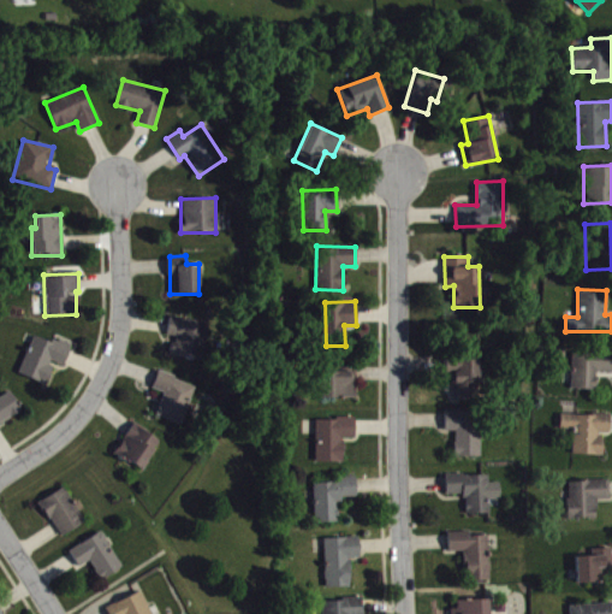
[(207,322),(170,317),(167,335),(172,336),(170,355),(202,359),(207,322)]
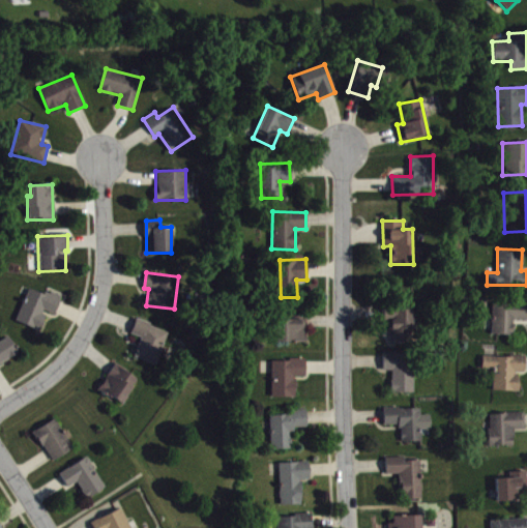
[(16,321),(38,330),(47,311),(55,314),(61,298),(30,286),(16,321)]
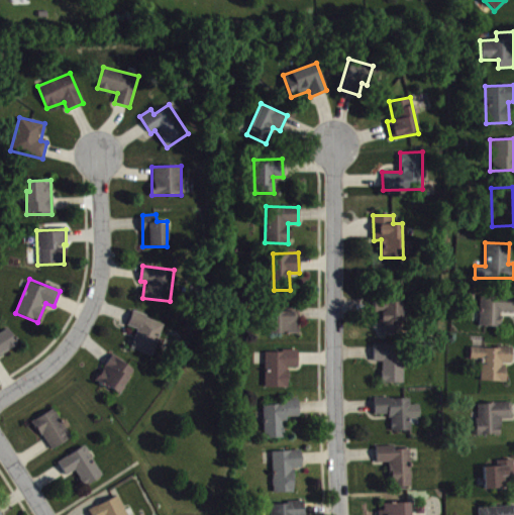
[(500,326),(500,311),(513,311),(513,305),(513,294),(480,294),(479,326),(500,326)]
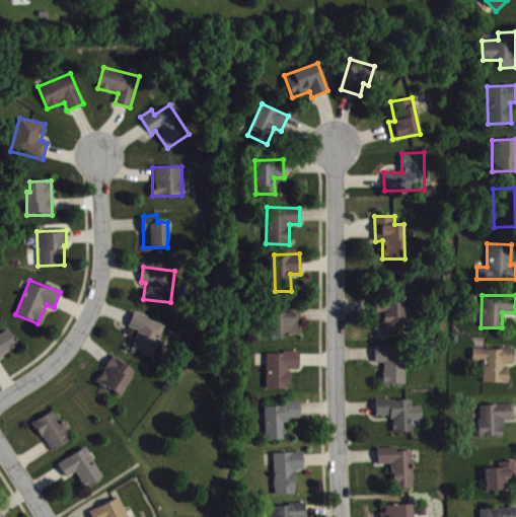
[(403,303),(377,302),(376,314),(380,314),(380,325),(386,325),(386,336),(403,336),(403,303)]
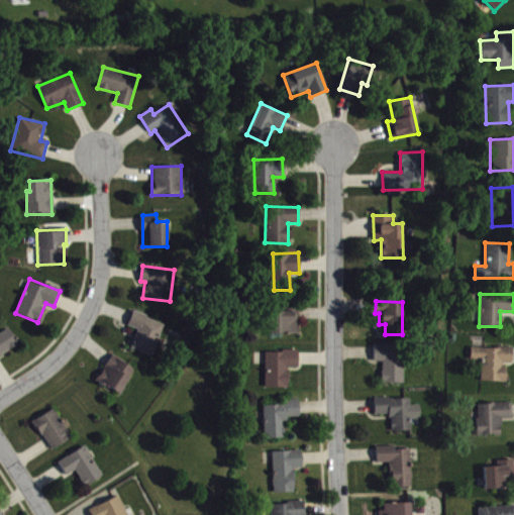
[(299,333),(299,307),(268,308),(268,334),(299,333)]
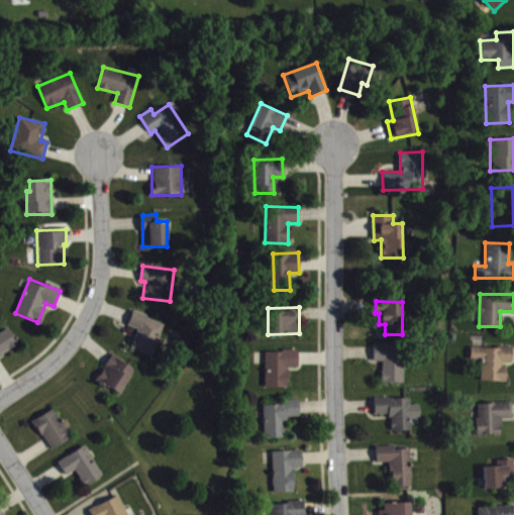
[(164,323),(132,312),(127,325),(137,329),(131,347),(152,355),(164,323)]
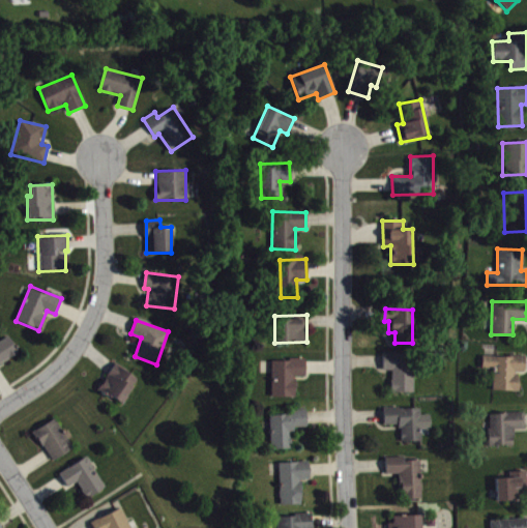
[(0,363),(18,353),(7,335),(0,340),(0,363)]
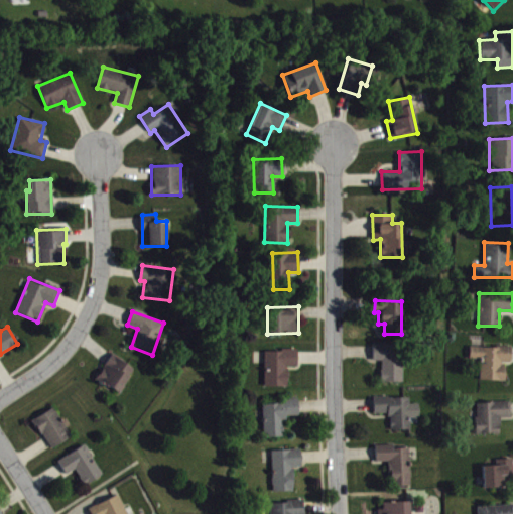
[(402,382),(401,344),(373,344),(373,361),(381,361),(381,382),(402,382)]
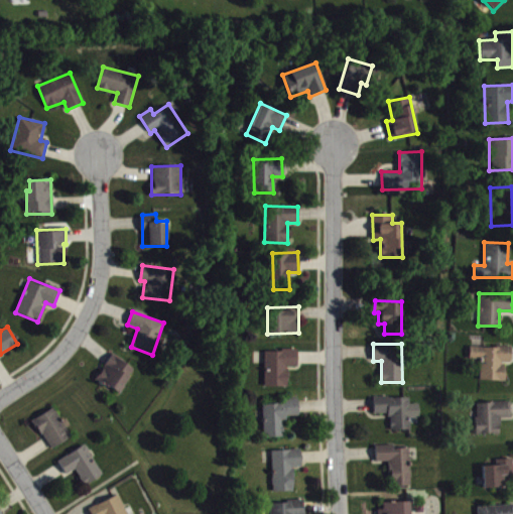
[(505,380),(505,363),(511,363),(511,347),(470,346),(469,362),(480,362),(480,380),(505,380)]
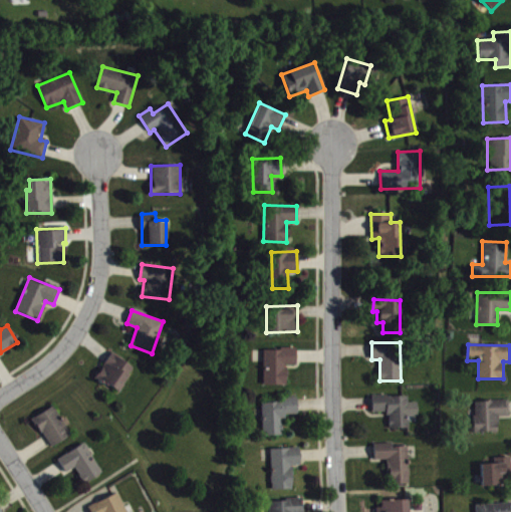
[(296,348),(264,348),(263,386),(286,386),(286,364),(296,364),(296,348)]
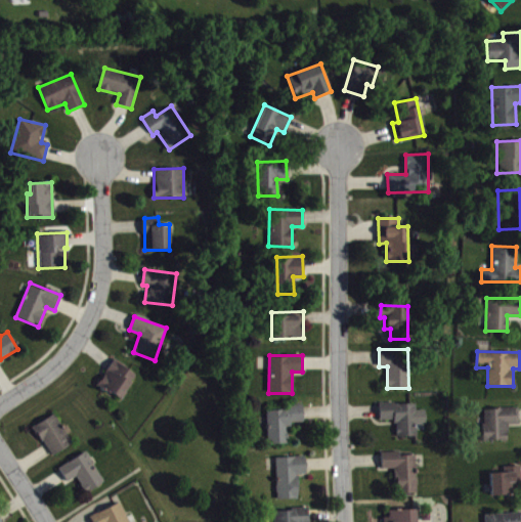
[(96,385),(120,399),(135,374),(113,359),(96,385)]
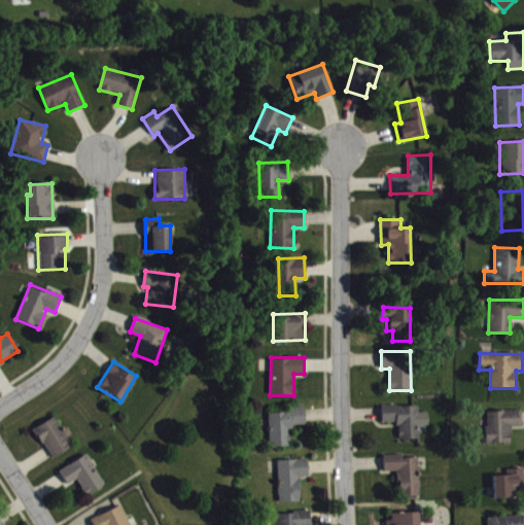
[(382,422),(397,422),(398,440),(419,439),(419,426),(428,426),(427,412),(418,413),(418,405),(381,406),(382,422)]
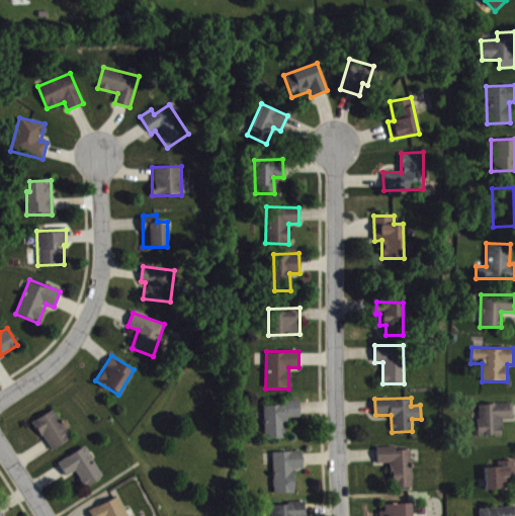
[(264,406),(265,439),(286,438),(285,418),(299,417),(299,400),(283,401),(283,405),(264,406)]
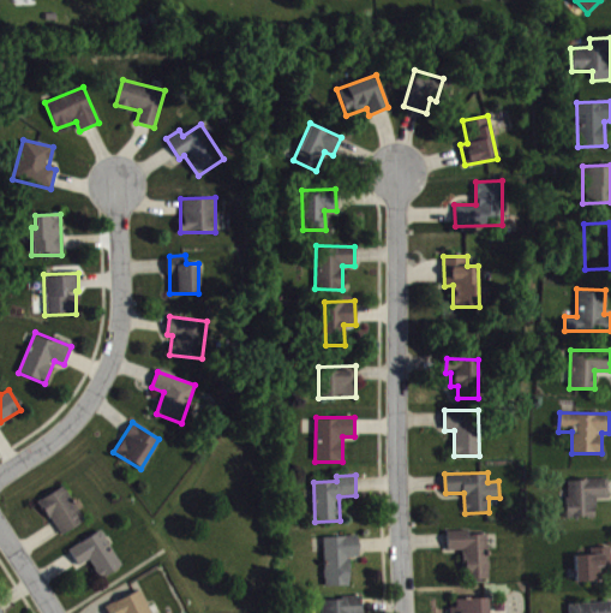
[(569,518),(595,517),(595,498),(609,497),(607,480),(568,480),(569,518)]
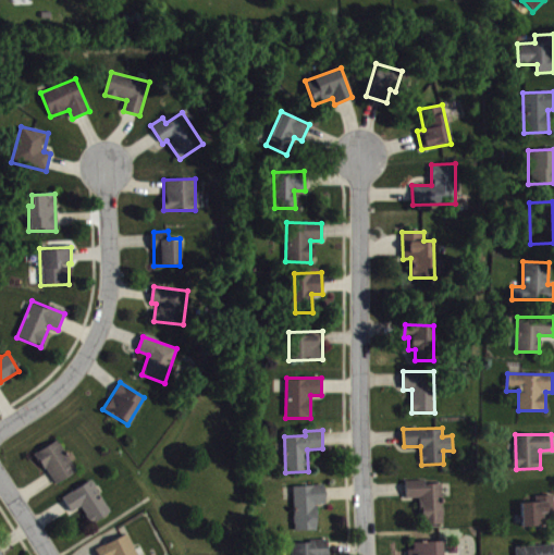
[(54,484),(77,471),(58,440),(35,453),(54,484)]
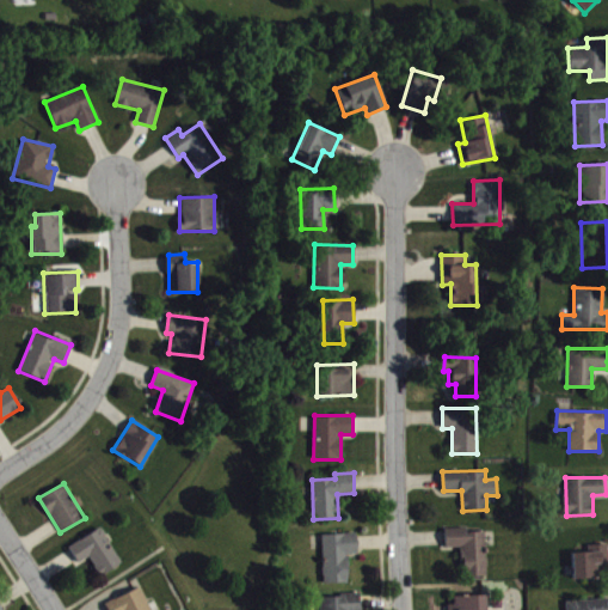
[(67,547),(78,563),(88,557),(99,577),(122,563),(100,528),(67,547)]
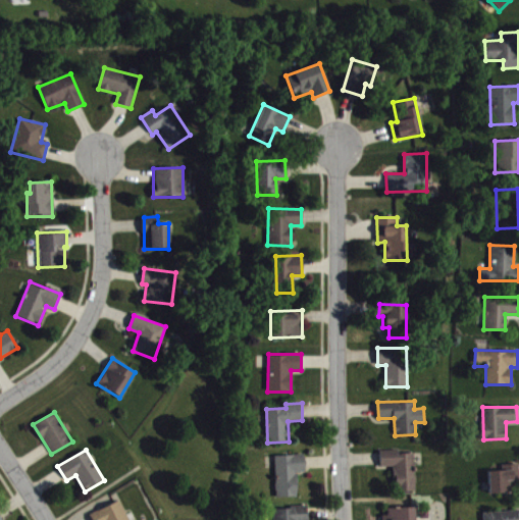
[(414,451),(379,452),(380,467),(394,467),(395,491),(416,491),(414,451)]
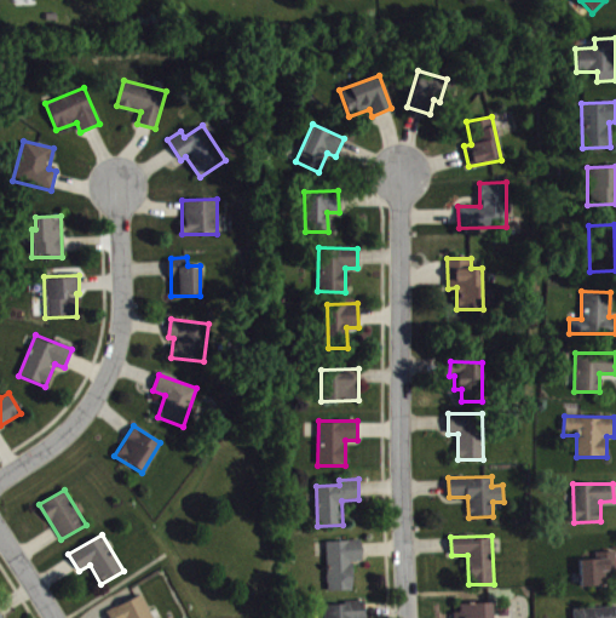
[(326,541),(327,591),(352,590),(351,561),(362,561),(362,541),(326,541)]
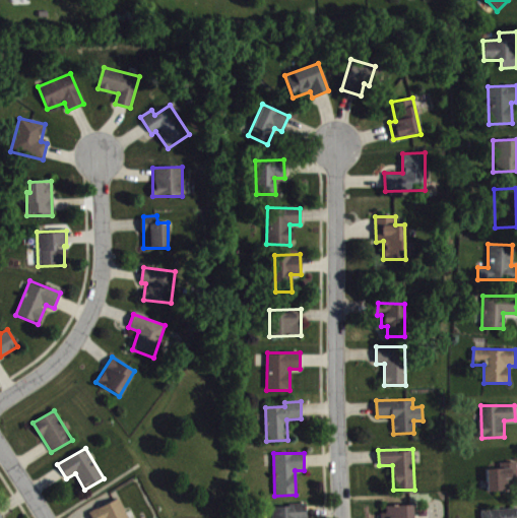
[(487,469),(487,491),(516,490),(516,462),(499,463),(499,469),(487,469)]
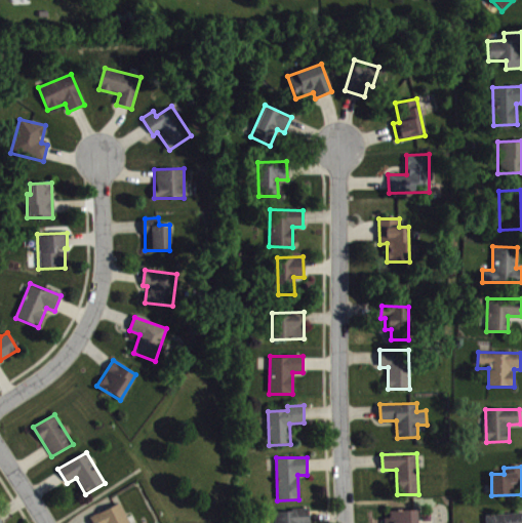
[(129,522),(120,503),(89,517),(92,522),(129,522)]
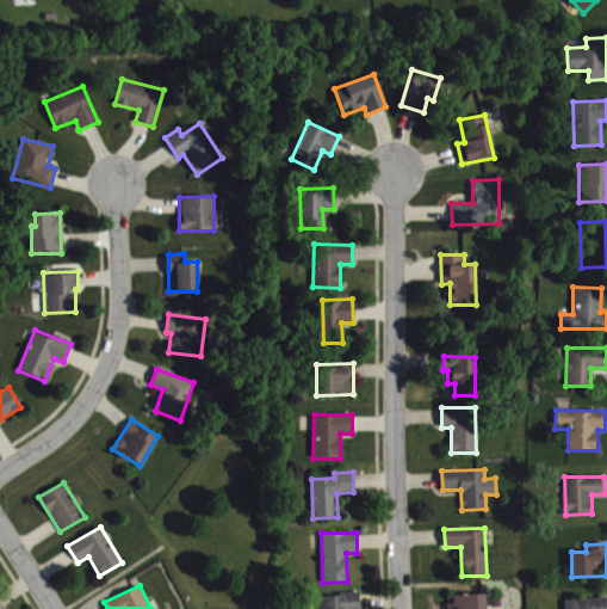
[(358,608),(358,594),(319,595),(319,608),(358,608)]
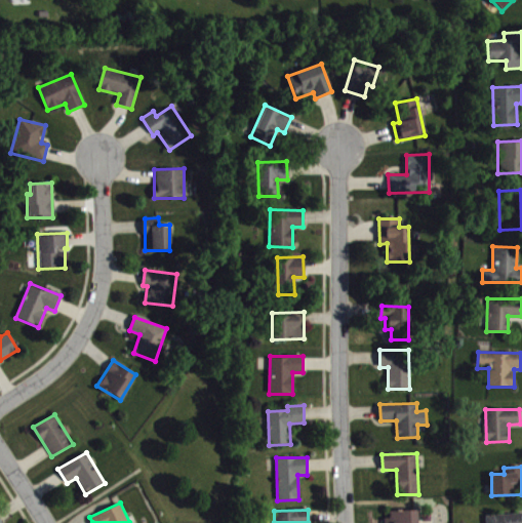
[(416,522),(416,511),(388,511),(389,522),(385,522),(416,522)]
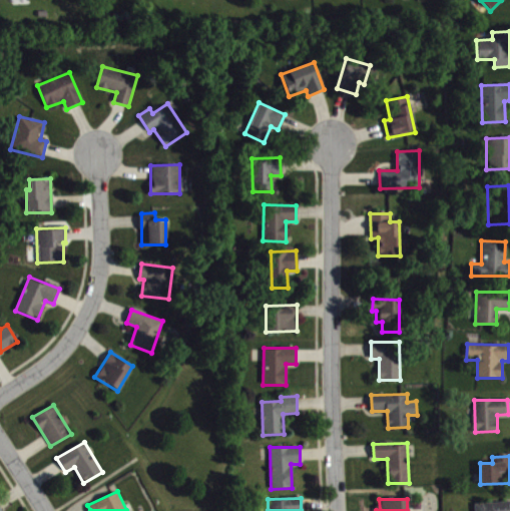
[(475,510),(509,510),(509,501),(475,503),(475,510)]
